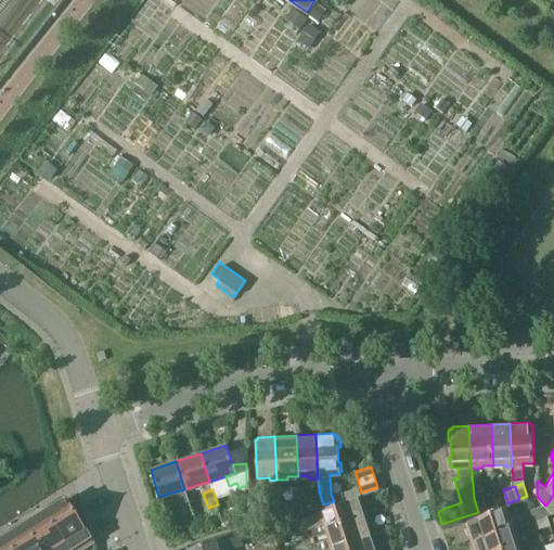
[(313,508),(323,504),(319,491),(309,495),(313,508)]
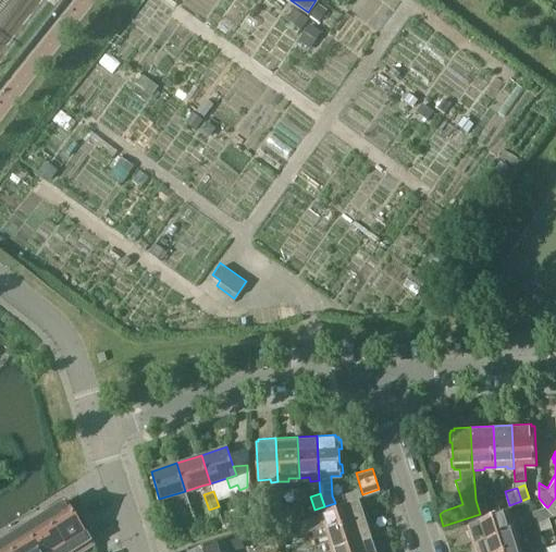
[(70,551),(75,551),(93,542),(78,495),(66,502),(47,514),(70,551)]
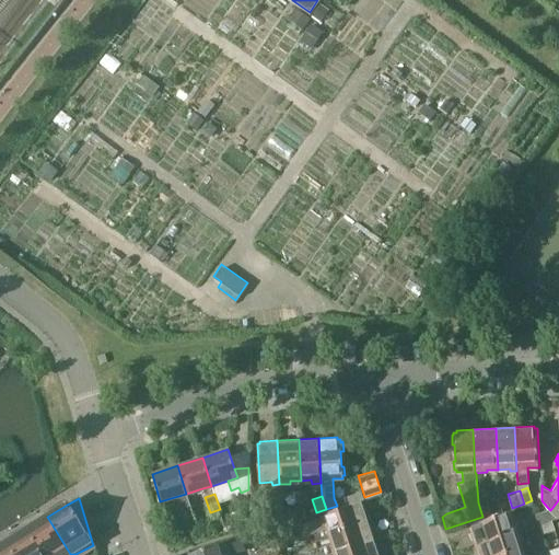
[(487,500),(478,503),(482,517),(491,515),(487,500)]
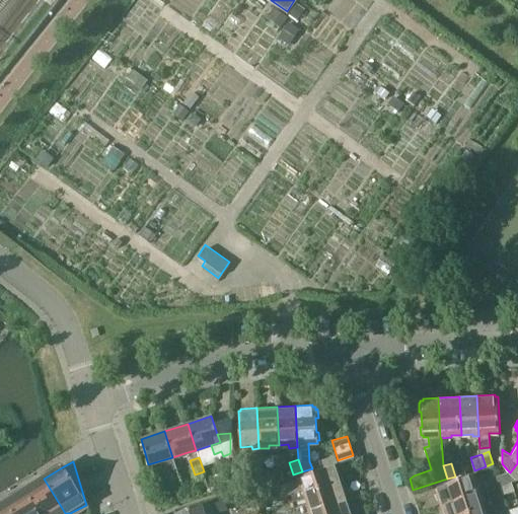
[(260,472),(264,485),(265,485),(264,483),(283,478),(279,465),(261,471),(260,472)]
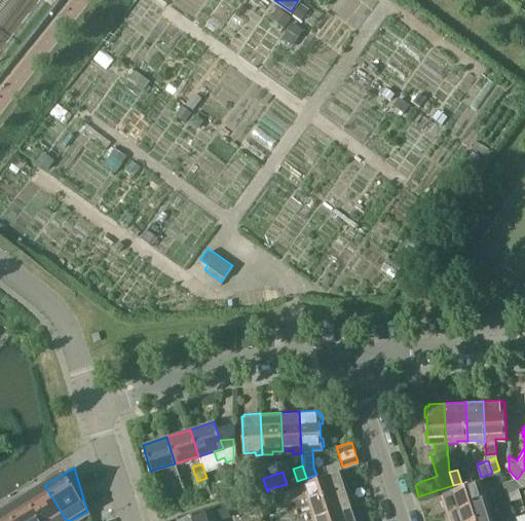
[(308,501),(344,489),(339,472),(268,494),(271,505),(306,494),(308,501)]
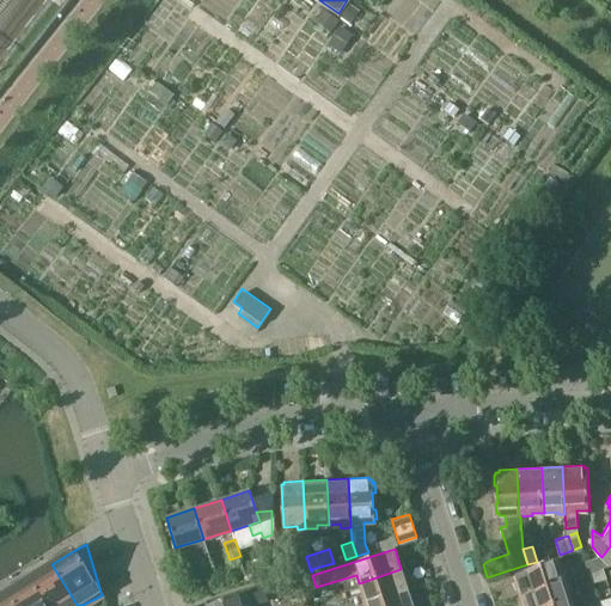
[(585,558),(588,571),(603,567),(602,565),(608,563),(602,557),(598,554),(585,558)]
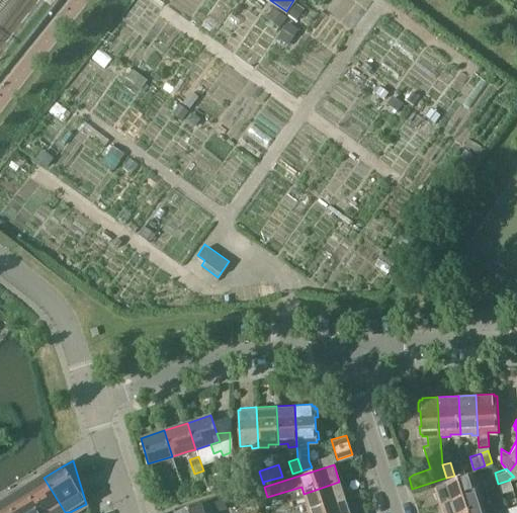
[(263,484),(259,472),(250,475),(254,487),(263,484)]
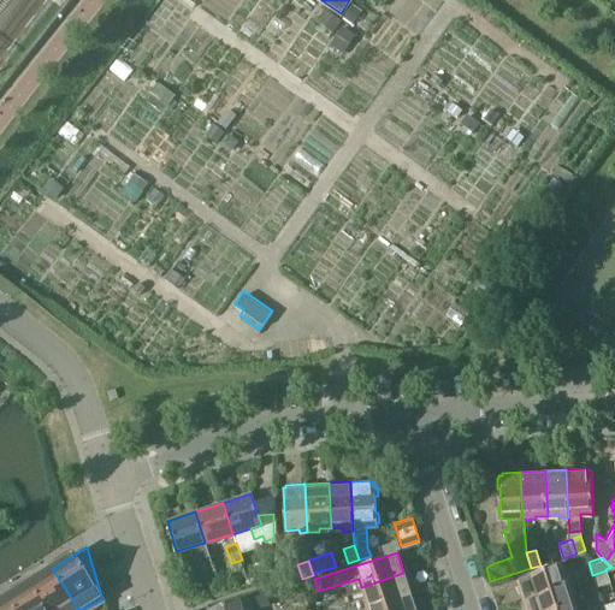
[(516,578),(522,598),(569,582),(566,573),(563,574),(560,564),(516,578)]
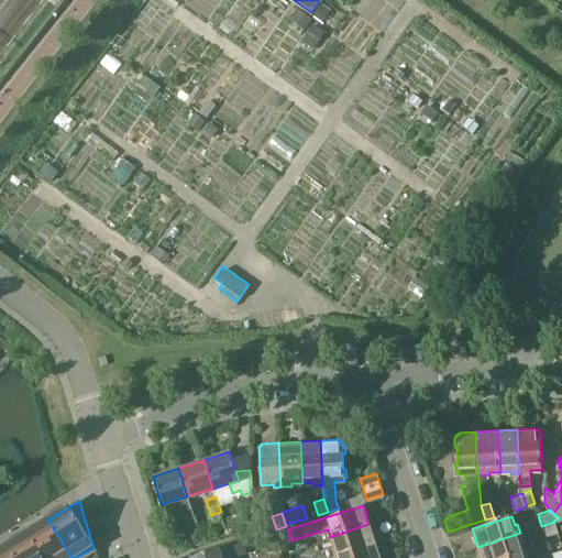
[(70,557),(47,520),(26,533),(42,557),(70,557)]
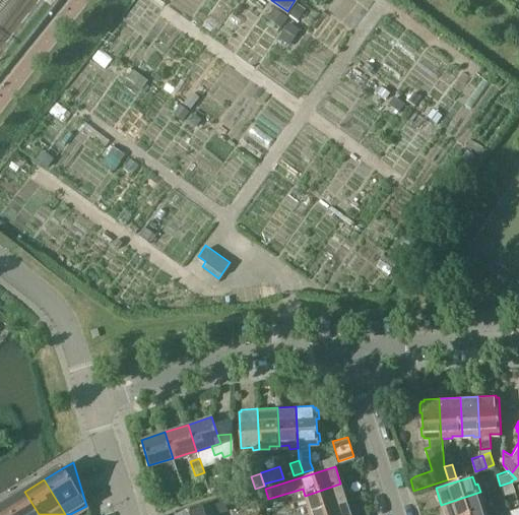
[(514,490),(512,481),(500,486),(503,494),(514,490)]
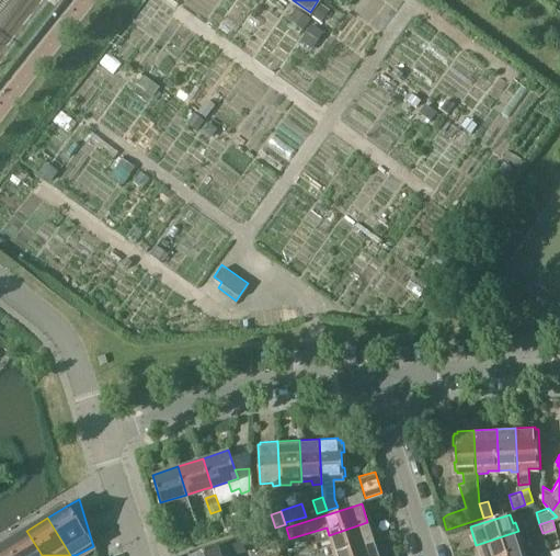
[(329,544),(330,544),(308,551),(308,549),(294,554),(294,555),(322,555),(374,540),(367,522),(329,535),(331,543),(329,544)]
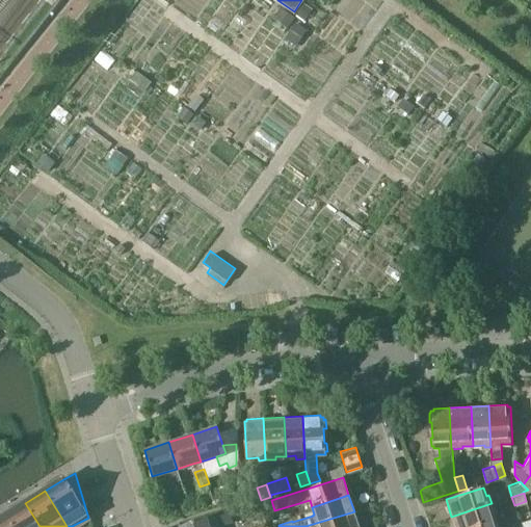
[(40,526),(25,503),(6,515),(14,526),(40,526)]
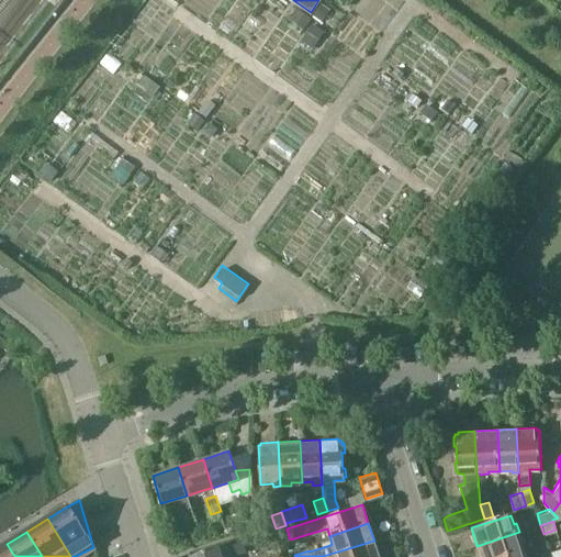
[(477,546),(480,556),(505,556),(523,552),(519,542),(523,541),(519,532),(477,546)]
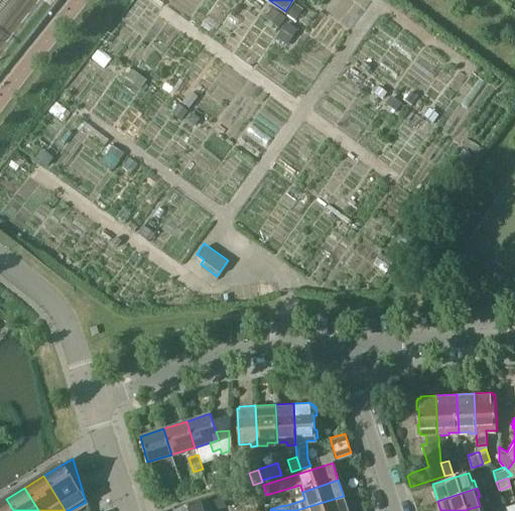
[(155,503),(162,500),(159,489),(151,492),(155,503)]
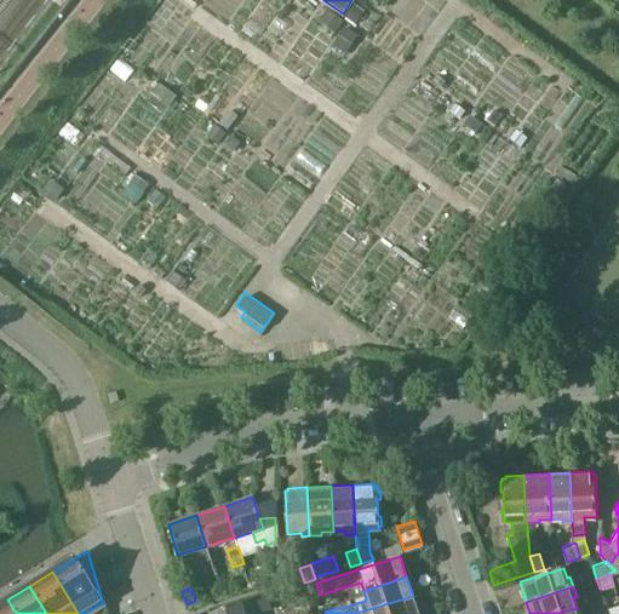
[(267,595),(250,600),(253,609),(269,603),(267,595)]
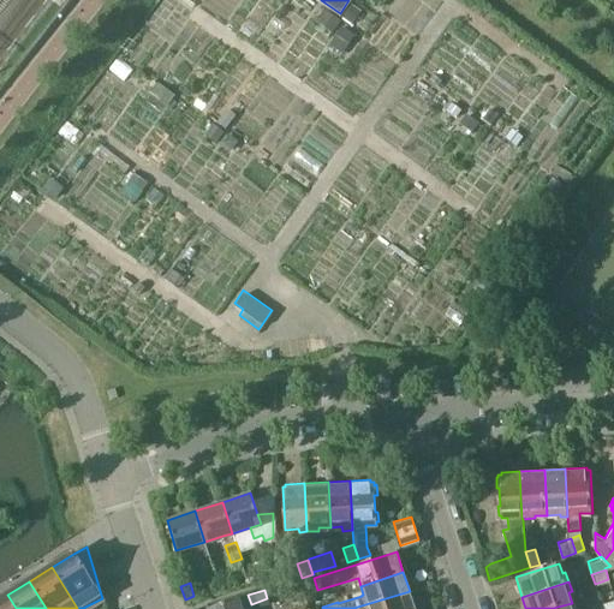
[(415,608),(410,591),(353,608),(415,608)]
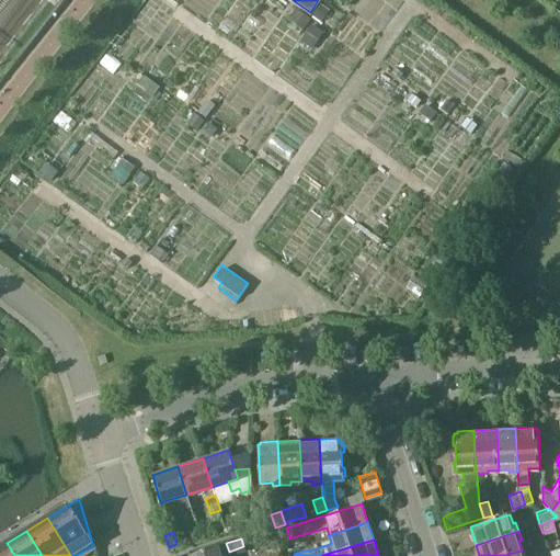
[(14,555),(7,543),(0,546),(0,555),(14,555)]
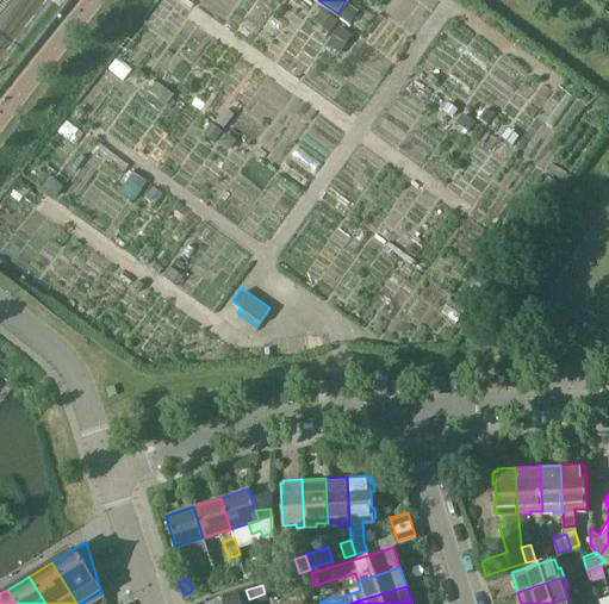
[(206,603),(238,603),(240,603),(249,599),(246,590),(206,603)]
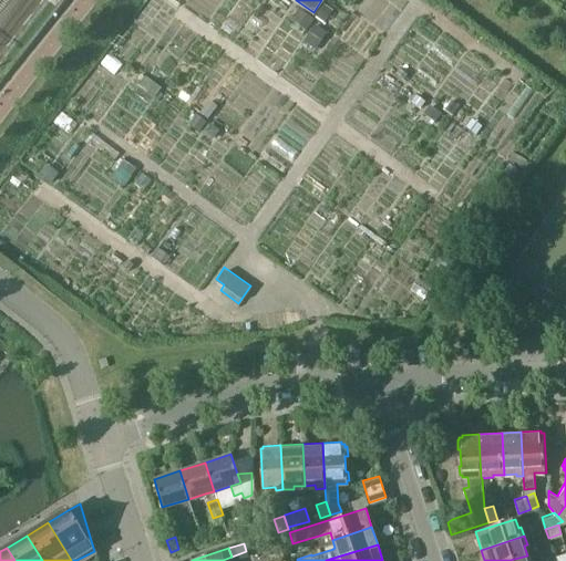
[(565,560),(565,550),(554,554),(555,560),(565,560)]
